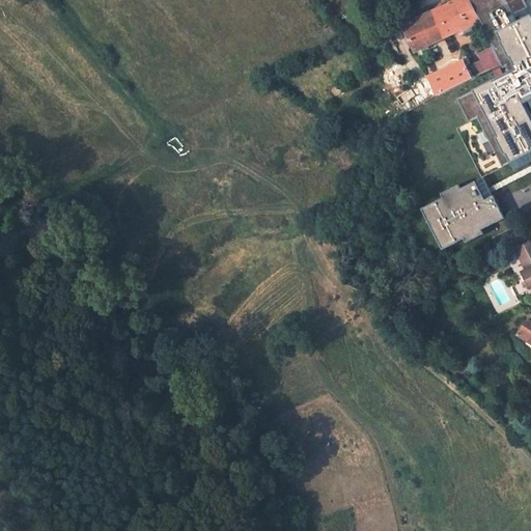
[(455,0),(445,5),(457,32),(479,22),(468,0),(455,0)]
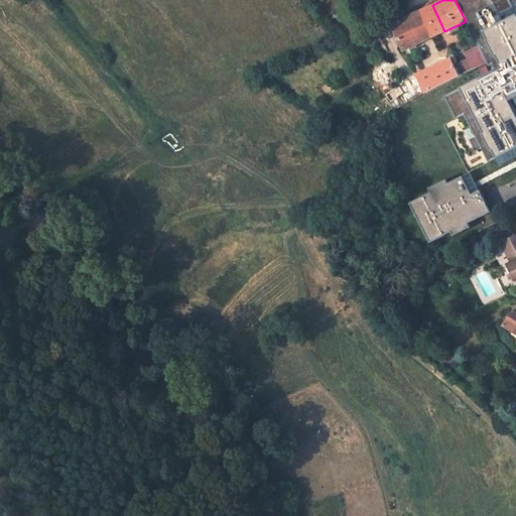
[(515,11),(510,0),(458,0),(487,62),(495,58),(497,61),(500,60),(503,66),(444,96),(457,119),(465,115),(489,162),(515,147),(515,11)]
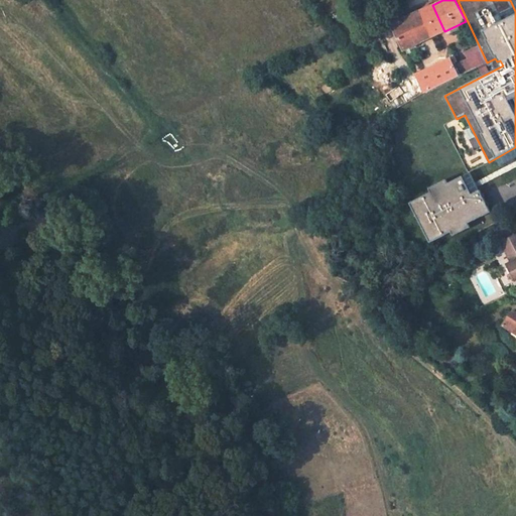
[(421,42),(444,31),(432,5),(408,16),(421,42)]
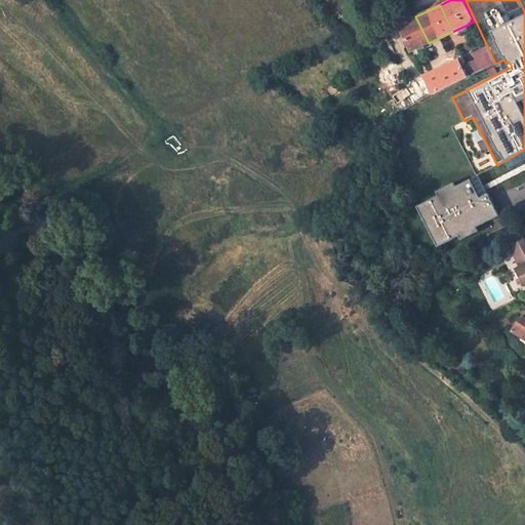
[(429,43),(415,16),(399,24),(412,51),(429,43)]
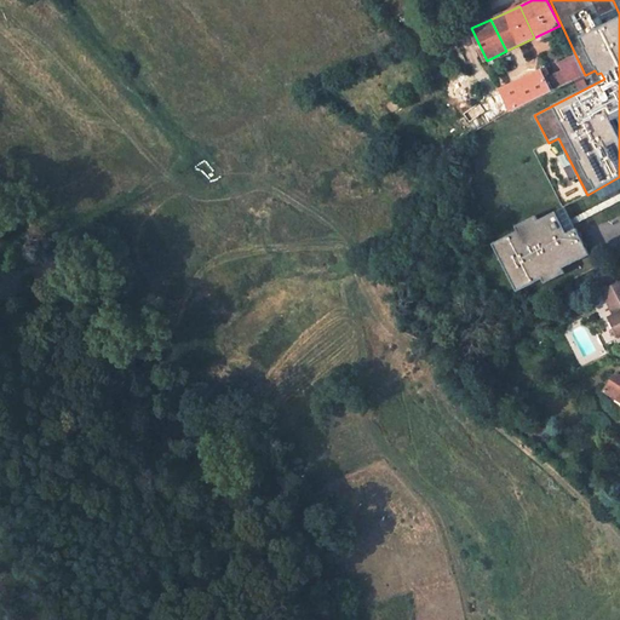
[(572,58),(558,64),(561,72),(567,84),(583,75),(574,56),(572,58)]
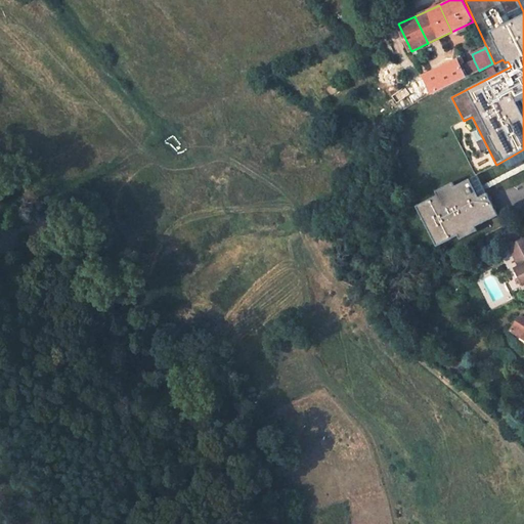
[(464,61),(462,58),(424,77),(432,94),(466,77),(460,63),(464,61)]
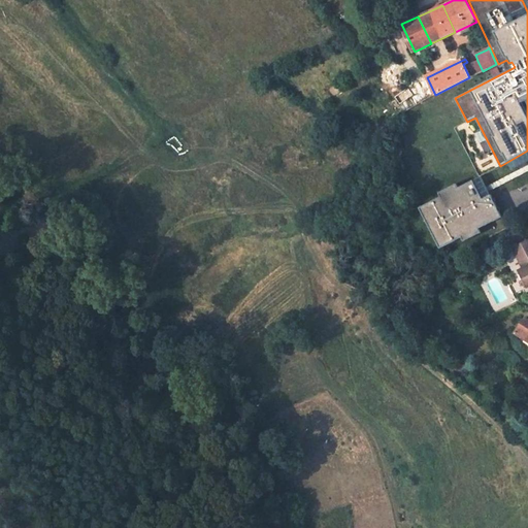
[(477,61),(467,66),(472,76),(483,71),(477,61)]
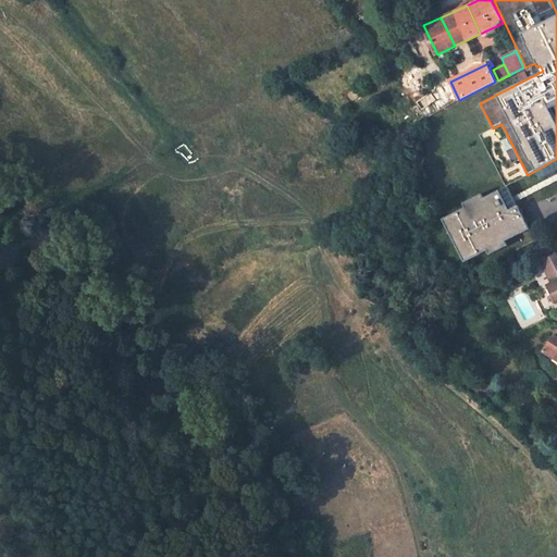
[(556,174),(515,197),(517,201),(556,180),(556,174)]
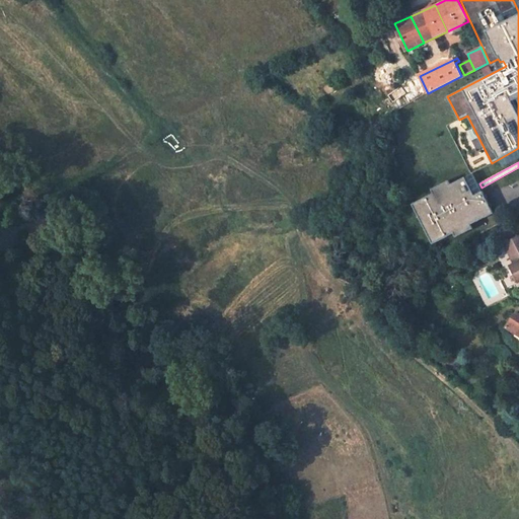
[(427,196),(412,203),(433,243),(448,236),(446,231),(451,228),(454,233),(455,237),(473,228),(471,224),(469,219),(475,217),(477,221),(494,213),(482,188),(479,183),(473,172),(457,180),(459,184),(453,188),(451,183),(449,179),(431,189),(433,193),(435,197),(430,200),(427,196)]
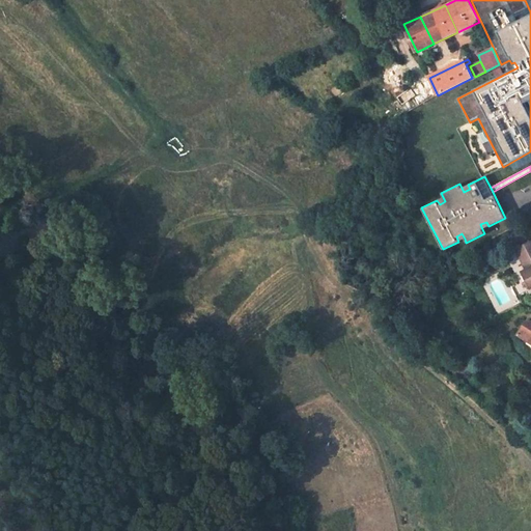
[(530,244),(522,249),(530,268),(530,269),(528,271),(530,278),(530,244)]
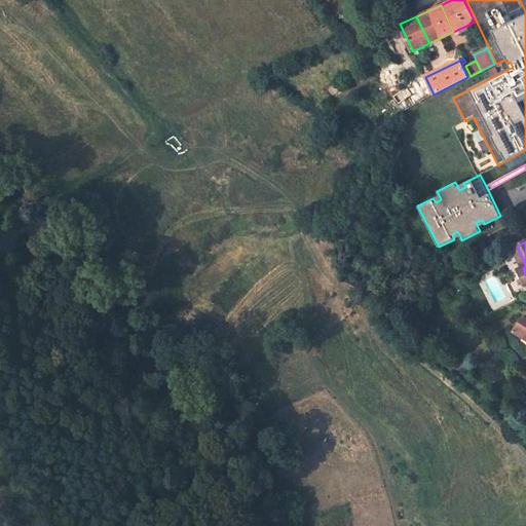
[(525,321),(525,322),(516,333),(525,341),(525,321)]
